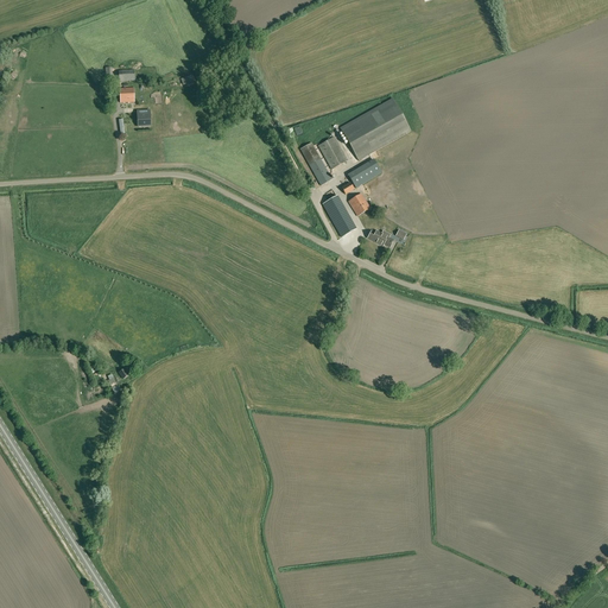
[(119,82),(135,81),(134,70),(119,71),(119,82)]
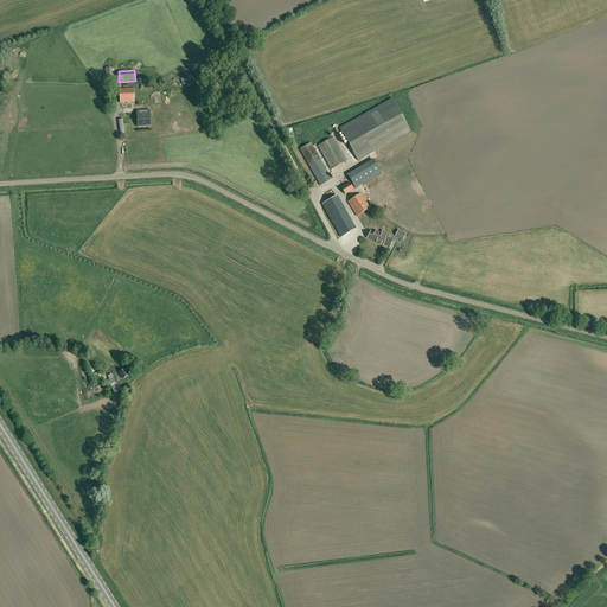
[(192,75),(180,80),(183,85),(195,81),(192,75)]
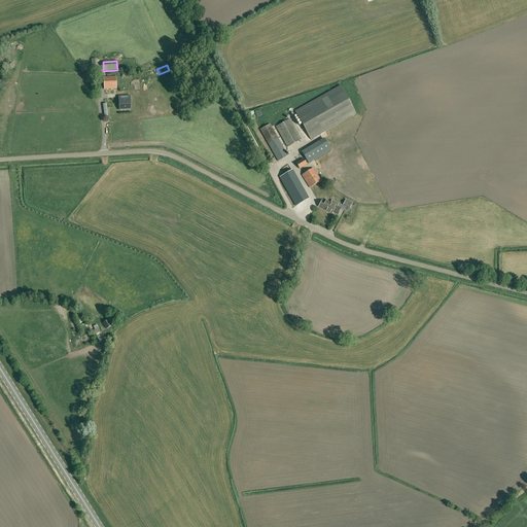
[(104,90),(116,89),(116,76),(103,77),(104,90)]
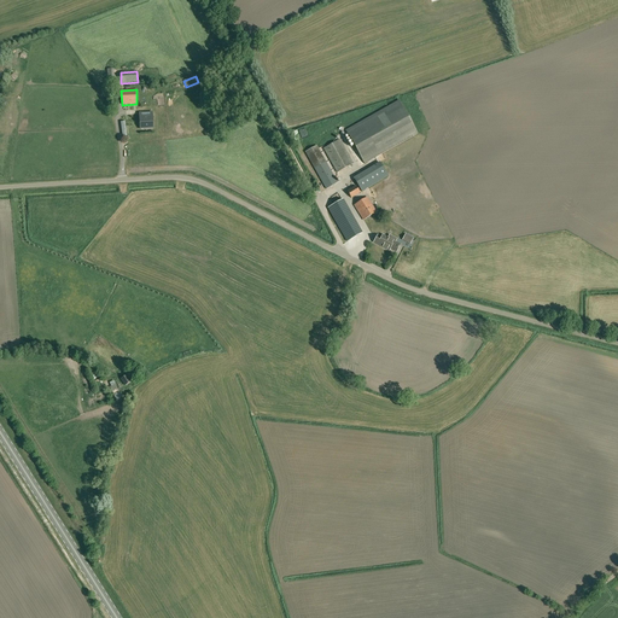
[(398,100),(347,130),(365,163),(418,134),(398,100)]
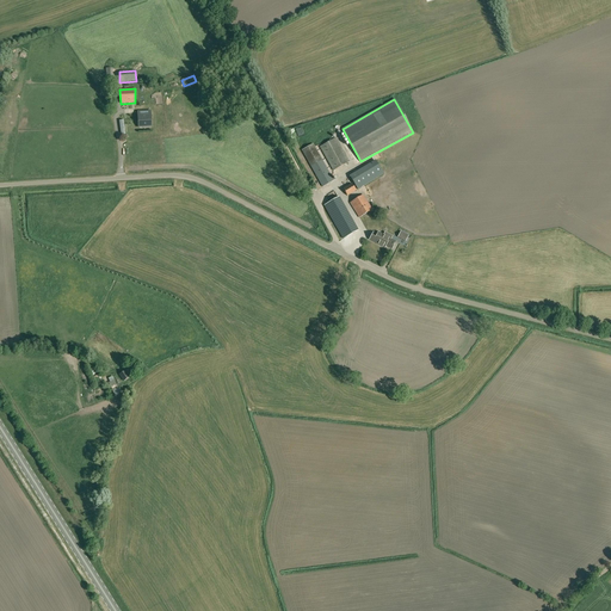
[(139,127),(140,128),(142,128),(143,127),(152,127),(150,117),(149,117),(149,112),(152,112),(152,107),(142,109),(142,112),(144,112),(144,117),(139,117),(139,127)]
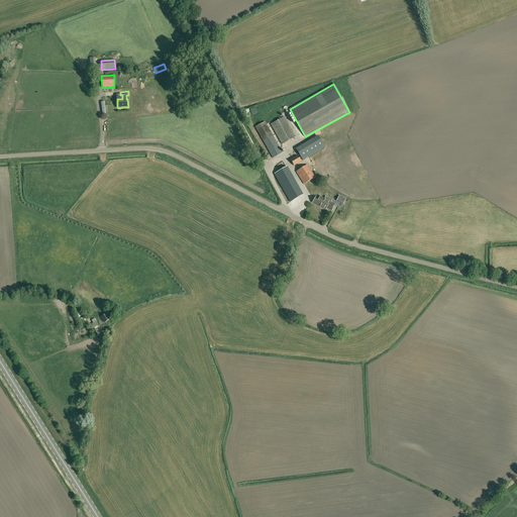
[(296,137),(284,117),(271,124),(282,144),(296,137)]
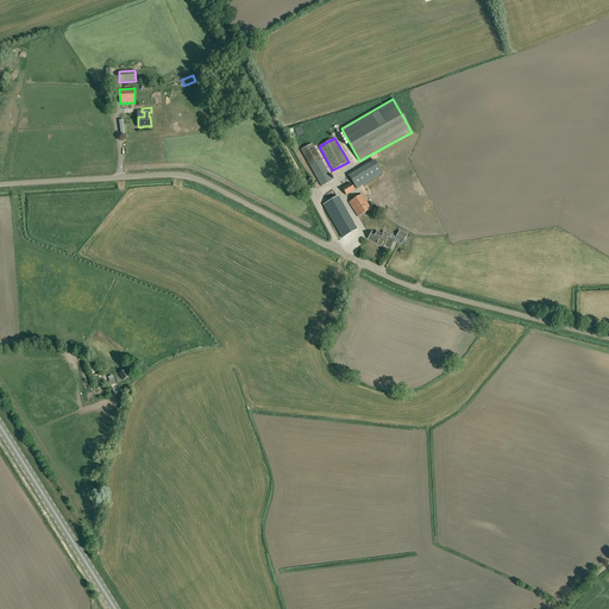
[(312,144),(301,150),(309,165),(321,159),(312,144)]
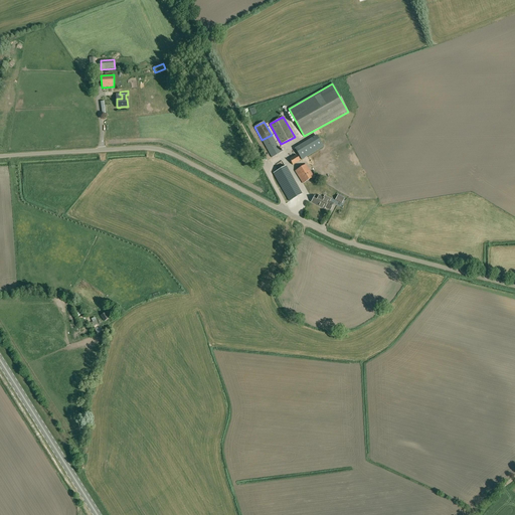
[(272,135),(262,140),(273,158),(282,153),(272,135)]
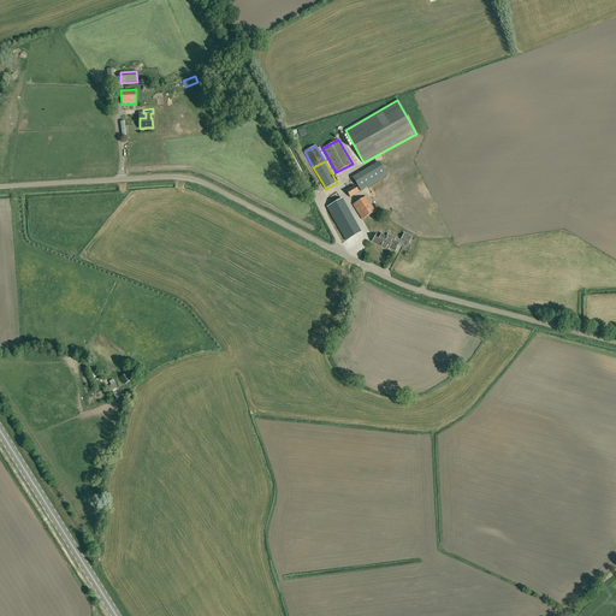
[(378,161),(372,166),(380,179),(386,176),(378,161)]
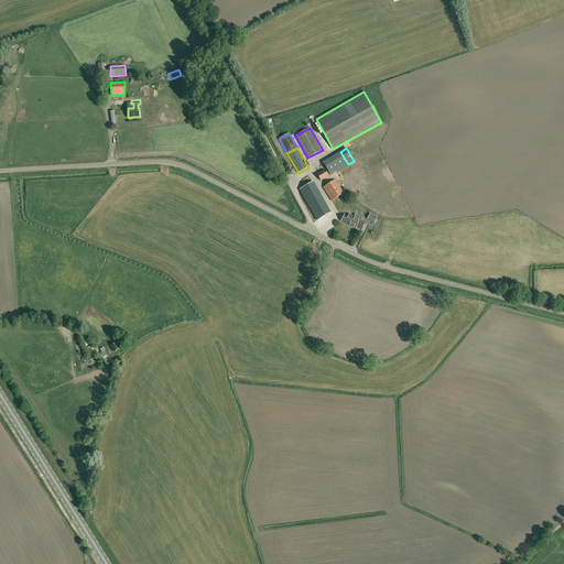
[(328,159),(323,162),(331,175),(337,171),(328,159)]
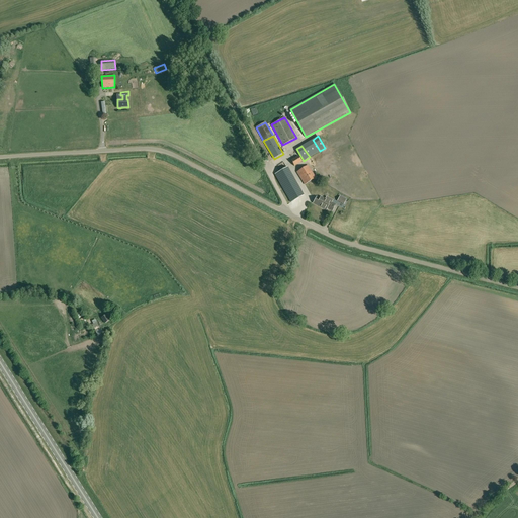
[(294,166),(301,162),(298,156),(290,160),(294,166)]
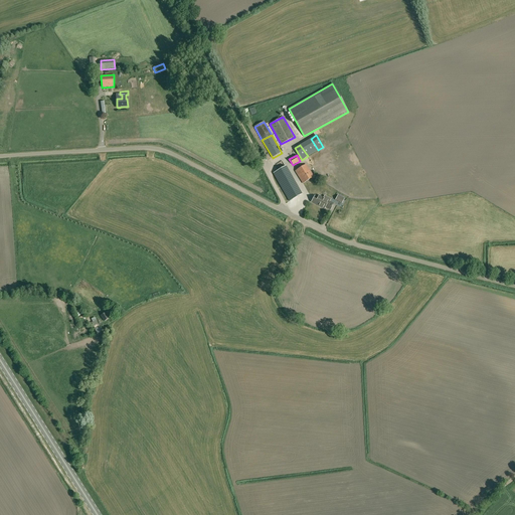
[(303,183),(314,176),(306,164),(296,171),(303,183)]
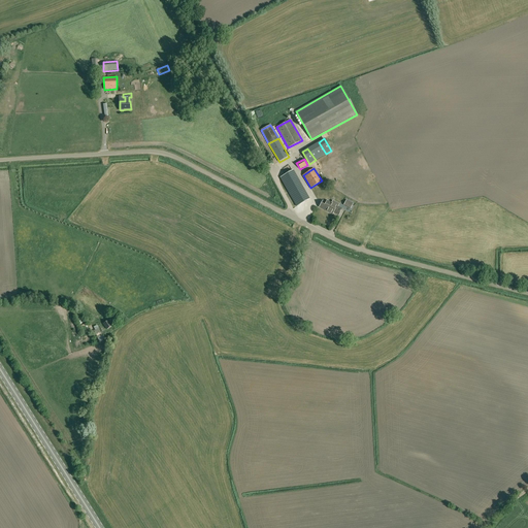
[(297,185),(300,183),(293,170),(281,177),(298,207),(307,202),(297,185)]
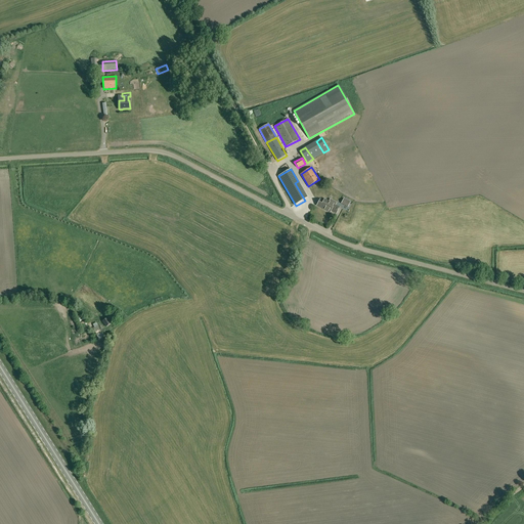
[(325,202),(320,200),(317,205),(326,211),(331,203),(326,201),(325,202)]
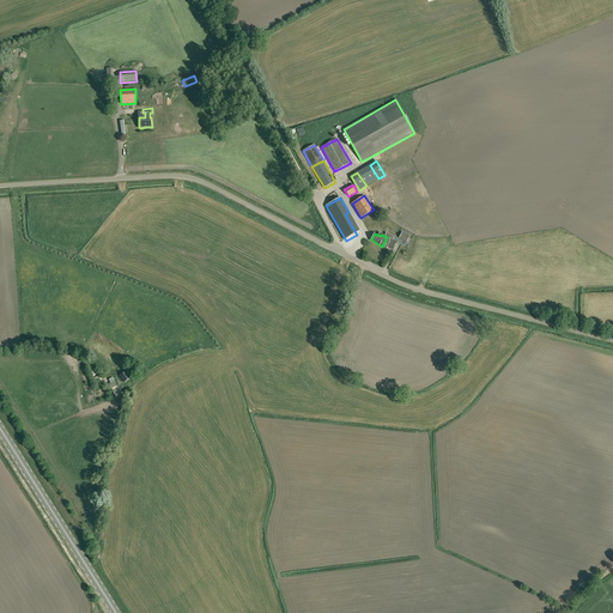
[(393,237),(388,235),(382,247),(386,248),(387,246),(393,249),(396,242),(392,240),(393,237)]
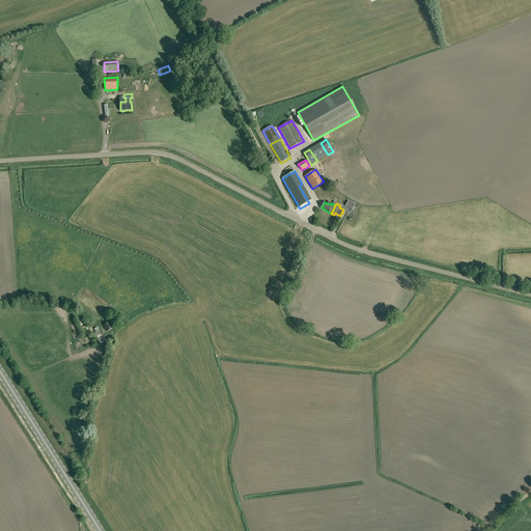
[(98,340),(103,337),(98,327),(93,329),(95,332),(94,333),(98,340)]
